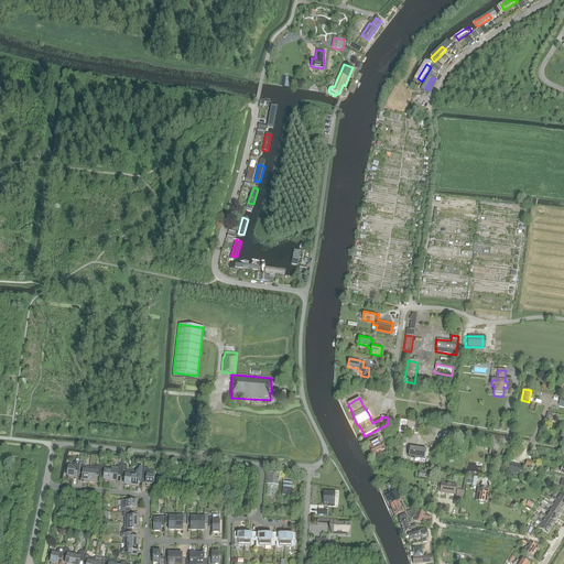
[(381,451),(384,449),(381,444),(379,440),(380,440),(378,435),(371,438),(368,441),(367,443),(368,445),(369,445),(371,449),(371,451),(370,452),(371,454),(373,454),(373,455),(376,454),(378,456),(382,453),(381,451)]
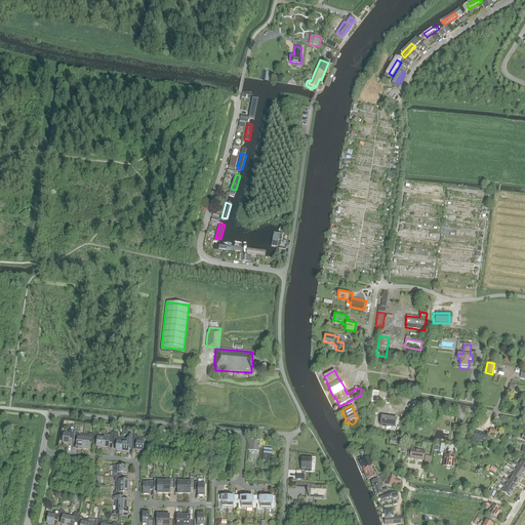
[(381,416),(380,426),(386,427),(387,425),(396,427),(397,418),(381,416)]
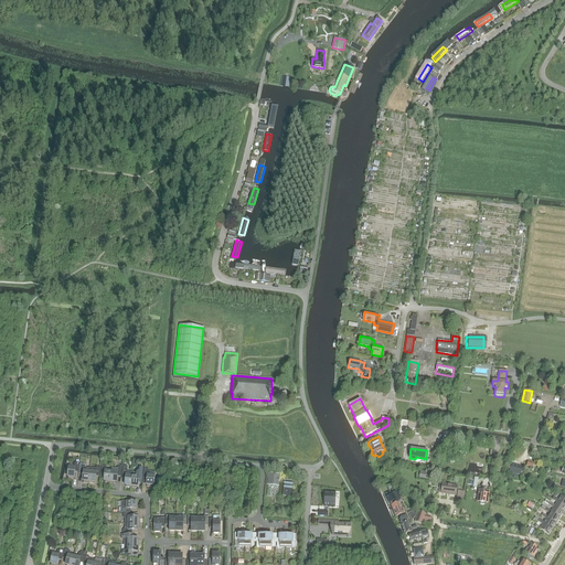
[(78,470),(80,464),(78,464),(76,462),(74,465),(74,468),(68,467),(67,477),(68,477),(68,479),(73,479),(74,478),(75,470),(78,470)]
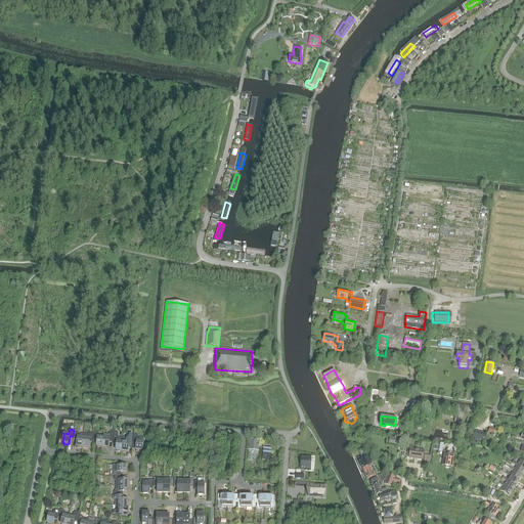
[(474,430),(472,437),(481,440),(483,433),(474,430)]
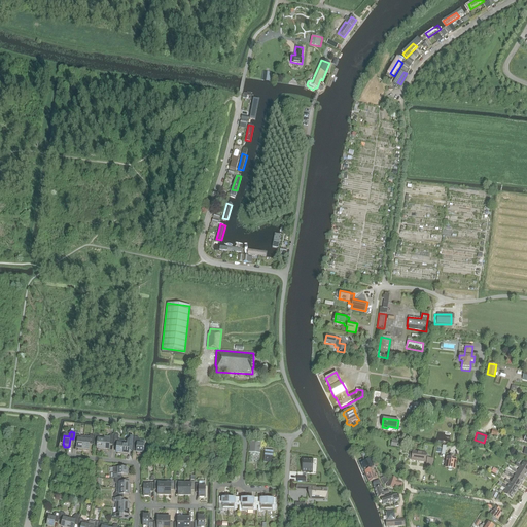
[(80,436),(78,433),(75,433),(74,441),(77,442),(77,449),(77,450),(82,451),(83,440),(80,440),(80,436)]
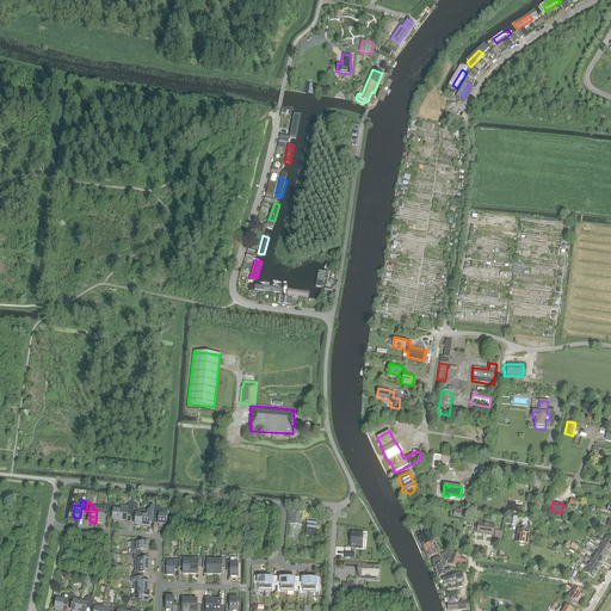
[(116,506),(113,504),(110,504),(109,511),(113,512),(112,520),(113,520),(113,522),(119,523),(121,510),(115,510),(116,506)]
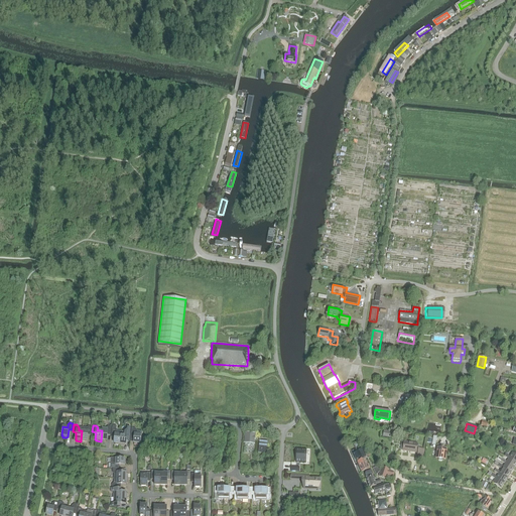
[(115,436),(114,443),(115,443),(115,444),(120,445),(121,431),(117,430),(116,429),(116,425),(112,425),(111,435),(115,436)]
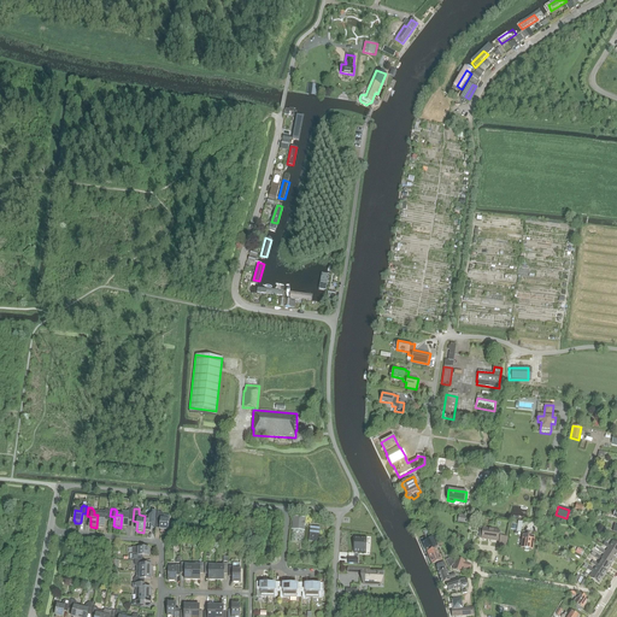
[(109,518),(110,511),(106,510),(104,512),(104,516),(98,515),(97,528),(103,528),(103,527),(104,527),(105,518),(109,518)]
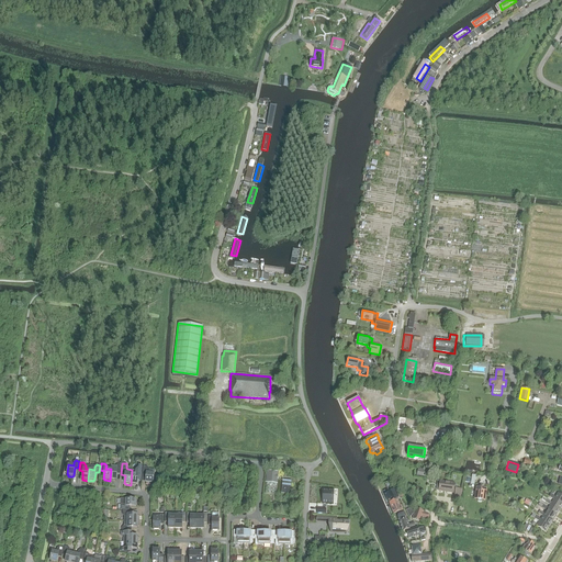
[(121,472),(121,465),(117,464),(115,467),(115,470),(111,469),(110,481),(114,481),(115,480),(116,480),(116,472),(121,472)]
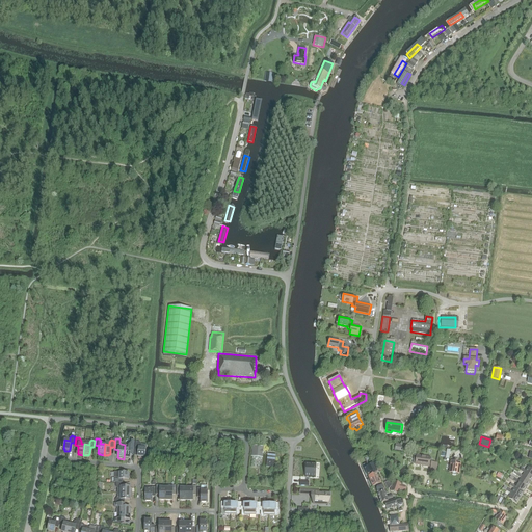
[(143,457),(144,448),(141,448),(141,445),(139,442),(135,442),(135,449),(138,450),(137,457),(138,457),(138,458),(143,459),(143,457)]
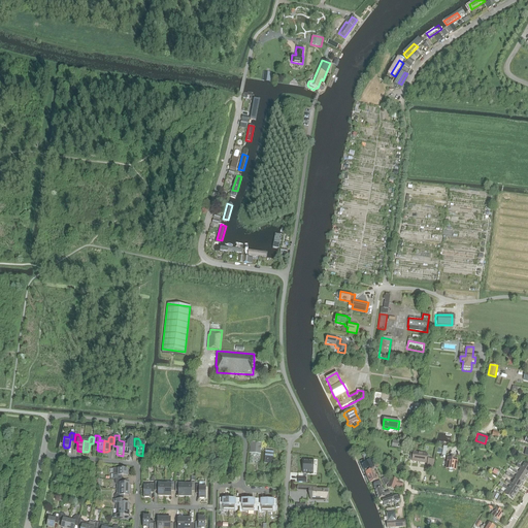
[(130,439),(128,441),(124,441),(123,456),(127,456),(128,455),(129,455),(129,448),(133,448),(133,440),(130,439)]
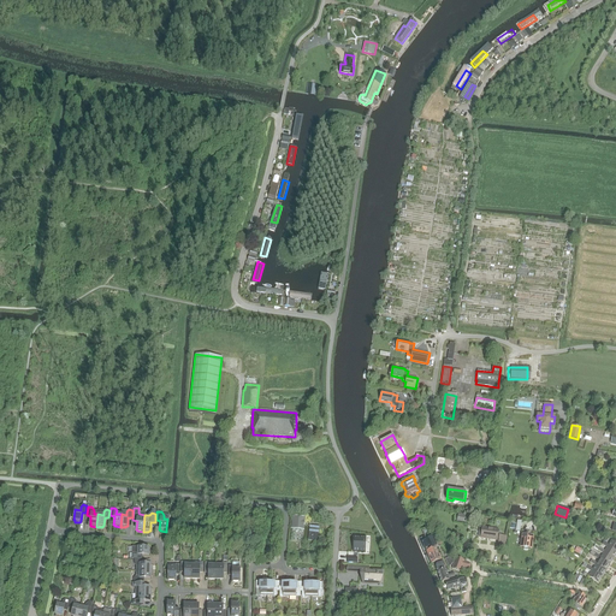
[(306,517),(292,516),(291,529),(304,531),(306,517)]
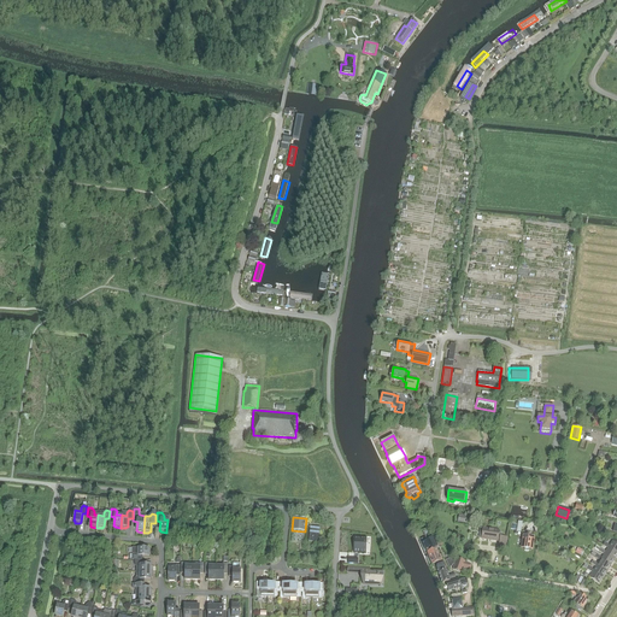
[(515,533),(523,534),(524,522),(516,521),(515,533)]
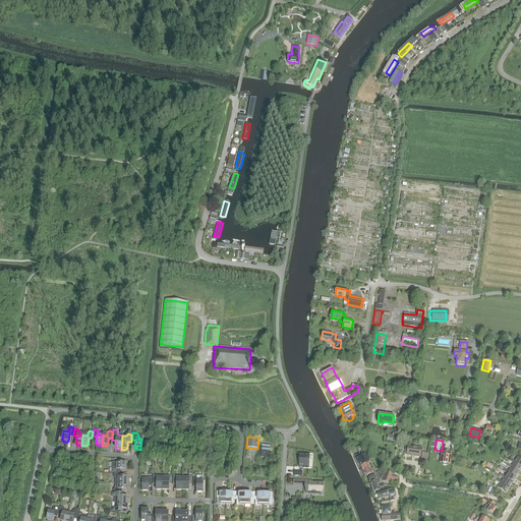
[(269,458),(270,449),(267,449),(267,446),(262,446),(261,457),(269,458)]
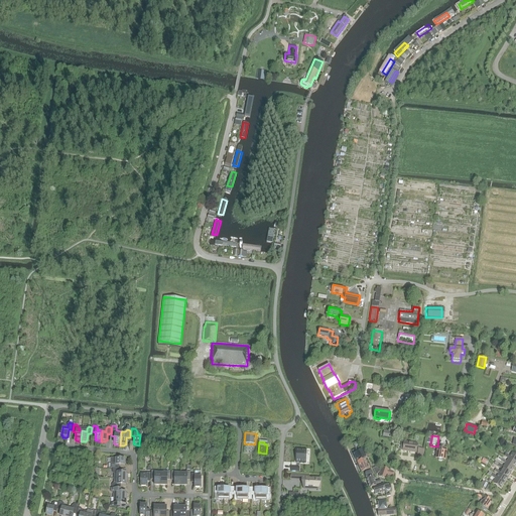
[(402,442),(401,449),(404,449),(404,450),(416,453),(418,453),(417,458),(423,459),(424,449),(418,448),(419,445),(417,445),(417,443),(405,442),(402,442)]
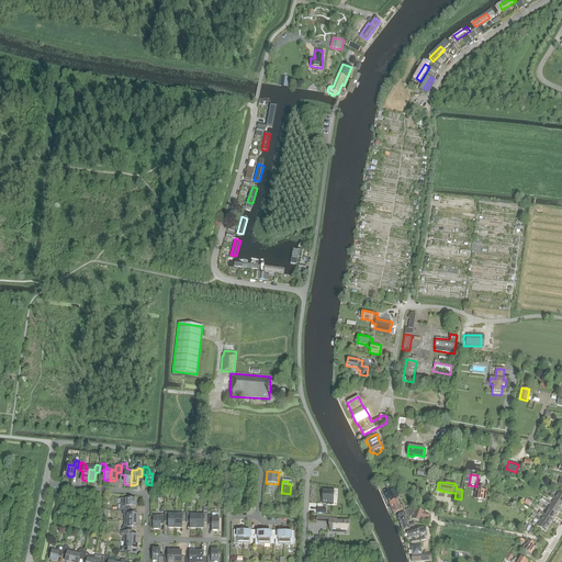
[(479,502),(480,502),(482,502),(482,501),(484,501),(484,497),(485,497),(485,493),(485,490),(483,490),(484,485),(480,485),(480,489),(478,489),(476,492),(475,496),(476,496),(475,499),(478,501),(478,502),(479,502)]
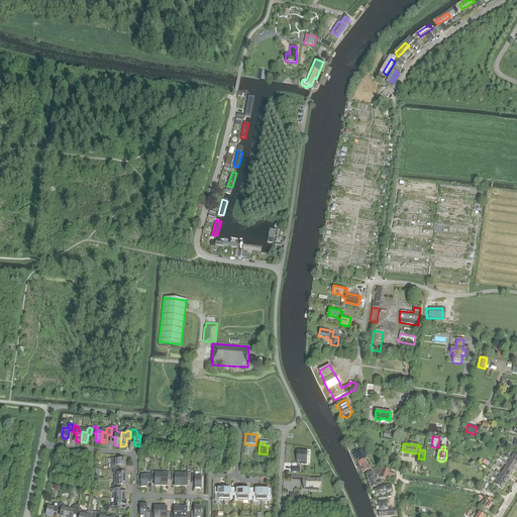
[(364,458),(365,458),(367,457),(363,449),(357,452),(358,453),(353,455),(356,460),(357,460),(363,458),(364,458)]
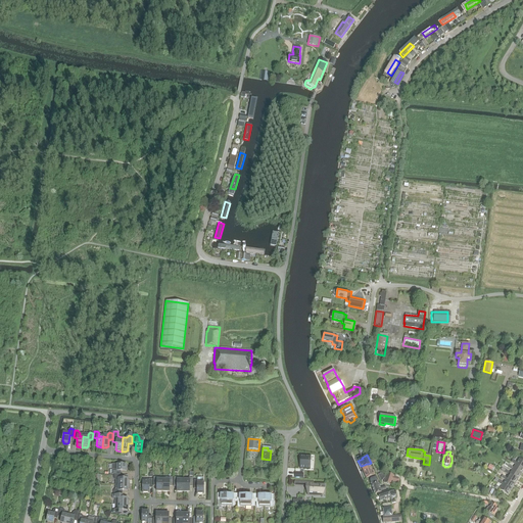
[(311,456),(300,456),(299,469),(311,469),(311,456)]
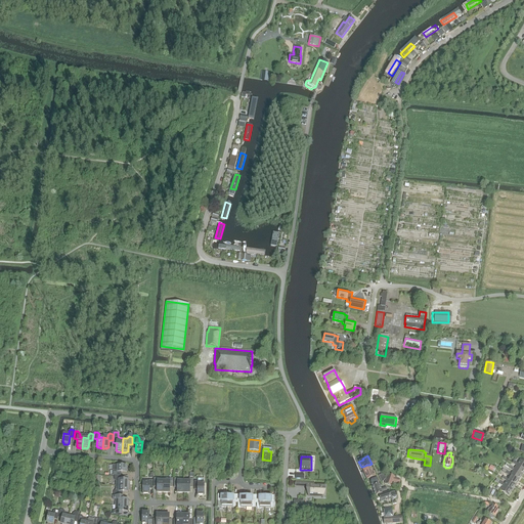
[(517,465),(523,469),(523,462),(520,460),(518,464),(514,461),(512,463),(516,466),(517,465)]
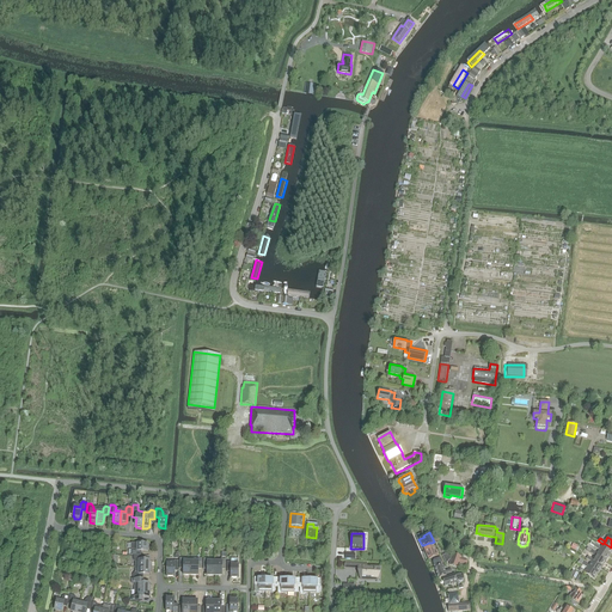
[(132,550),(132,555),(139,555),(139,551),(147,551),(150,551),(150,545),(147,545),(147,544),(138,544),(138,543),(132,543),(130,550),(132,550)]
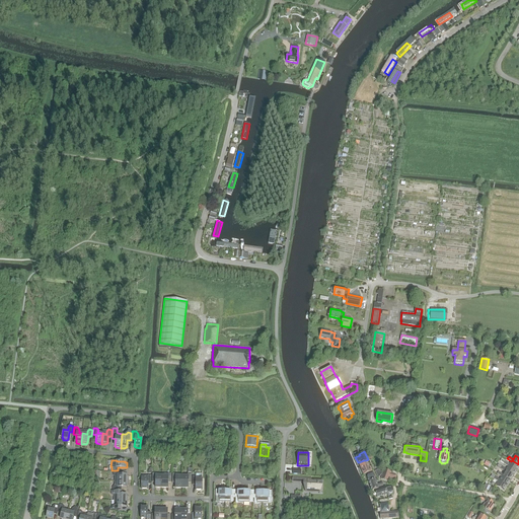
[(363,474),(366,473),(371,471),(372,471),(370,466),(369,467),(367,461),(365,461),(365,460),(364,460),(359,462),(359,464),(363,474)]
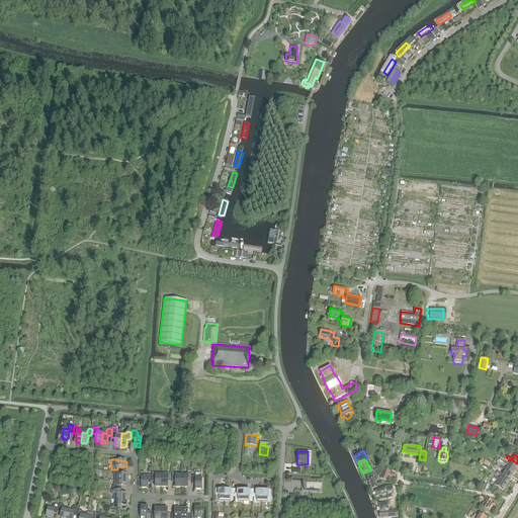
[(504,460),(503,462),(507,465),(508,464),(516,470),(517,466),(517,463),(511,459),(510,460),(509,463),(504,460)]
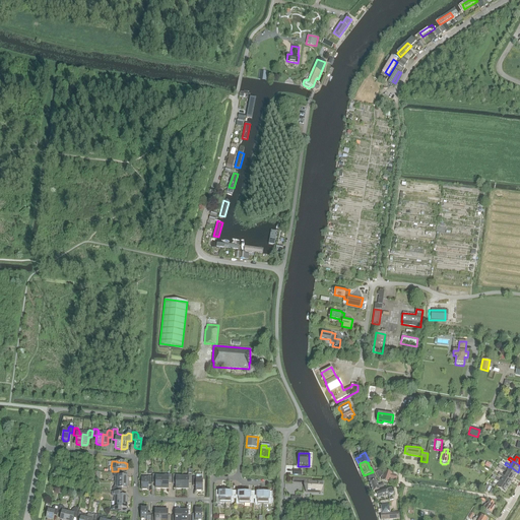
[(503,467),(502,469),(506,472),(506,471),(515,477),(518,472),(510,466),(509,467),(507,470),(503,467)]
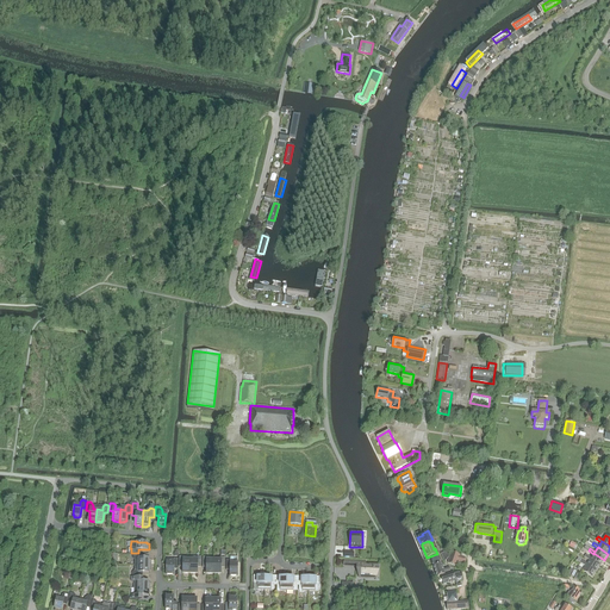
[(465,564),(466,559),(459,556),(460,555),(452,553),(448,564),(456,566),(458,561),(465,564)]
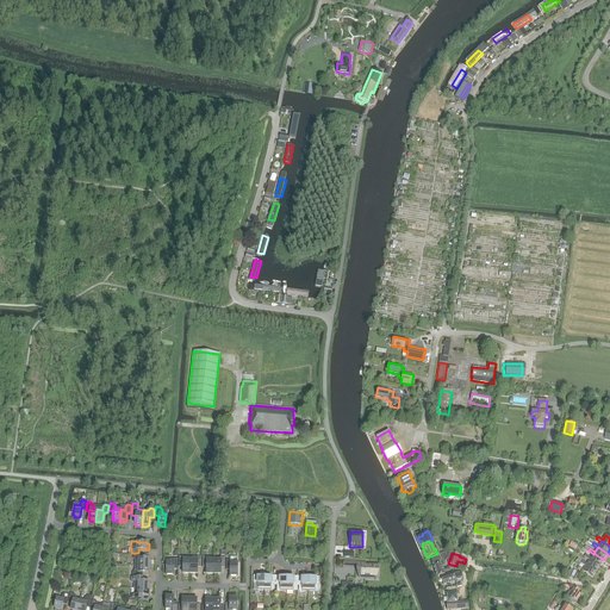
[(593,553),(593,554),(591,558),(586,554),(584,558),(590,560),(590,559),(599,566),(604,560),(593,553)]
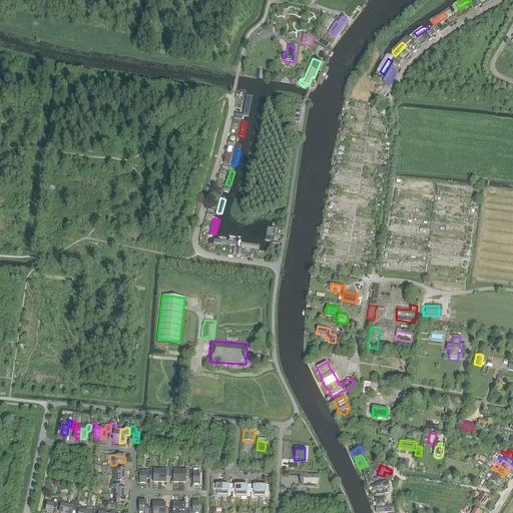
[(112,466),(112,470),(113,471),(113,475),(127,476),(127,471),(125,471),(125,470),(118,470),(118,466),(112,466)]
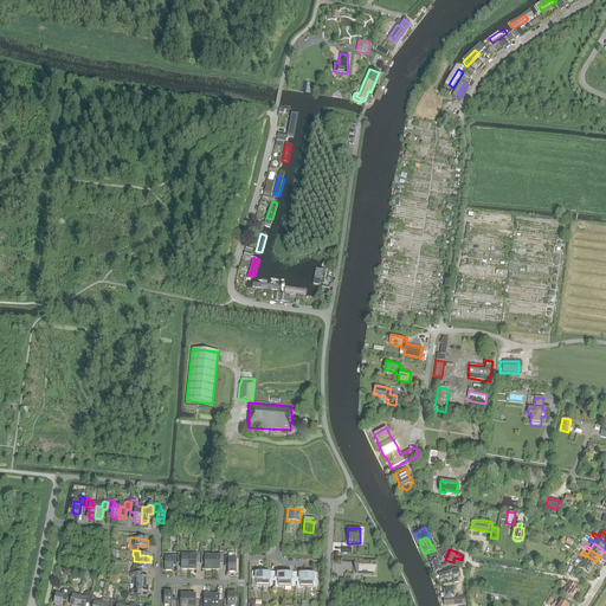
[(431,563),(438,561),(436,553),(434,553),(433,550),(427,553),(429,555),(431,563)]
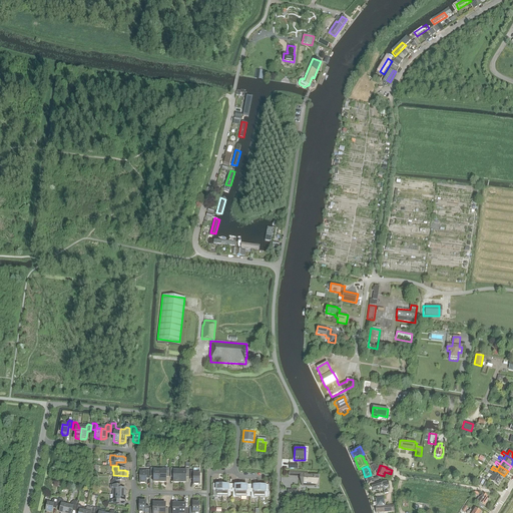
[(154,468),(150,468),(150,477),(153,477),(153,482),(159,482),(160,470),(154,470),(154,468)]
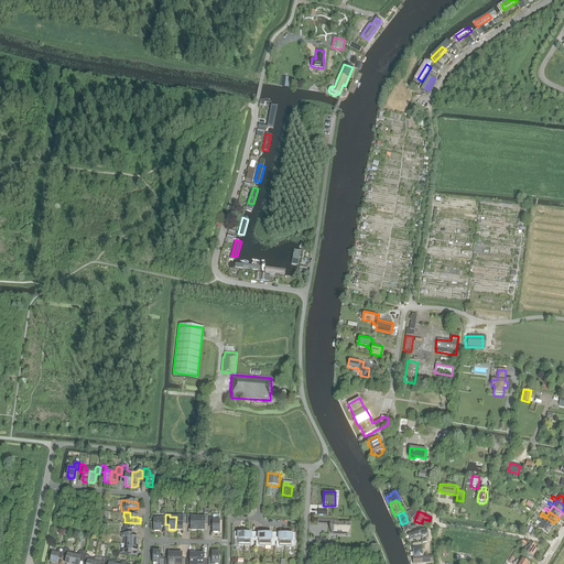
[(186,524),(186,514),(182,514),(182,518),(176,517),(175,530),(183,530),(183,524),(186,524)]
